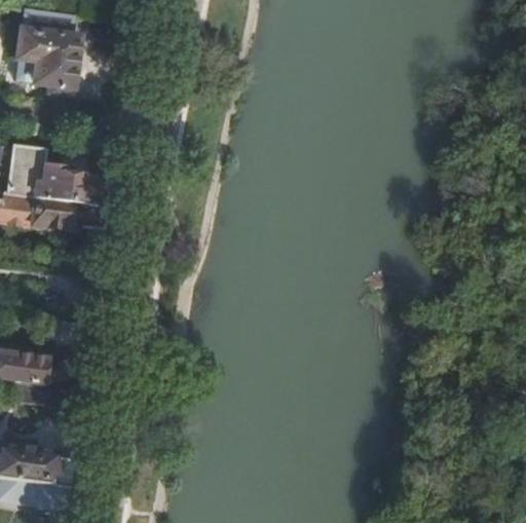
[(74,14),(26,8),(23,29),(19,28),(14,58),(35,60),(32,82),(47,84),(46,92),(67,95),(68,87),(71,87),(77,36),(71,35),(74,14)]
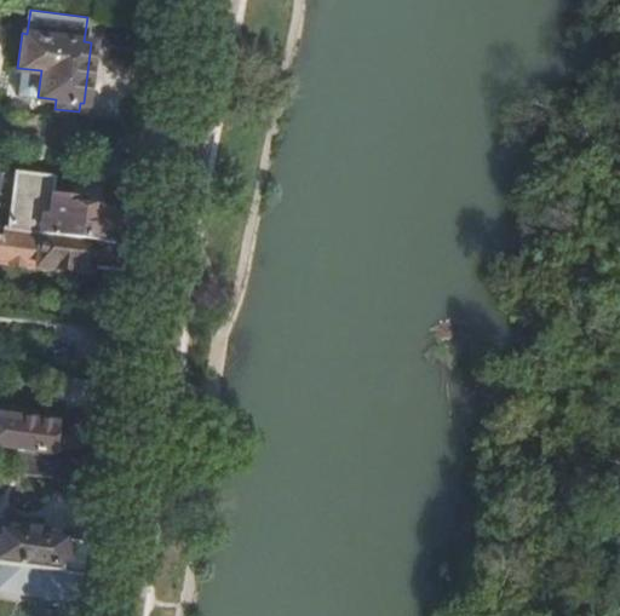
[(125,245),(131,207),(114,205),(114,211),(75,206),(75,200),(50,197),(52,176),(16,171),(7,229),(125,245)]
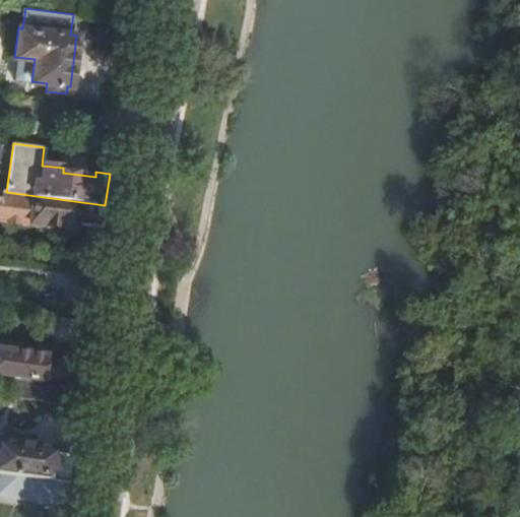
[(102,228),(105,205),(6,192),(0,191),(0,217),(26,221),(26,219),(73,227),(75,224),(102,228)]
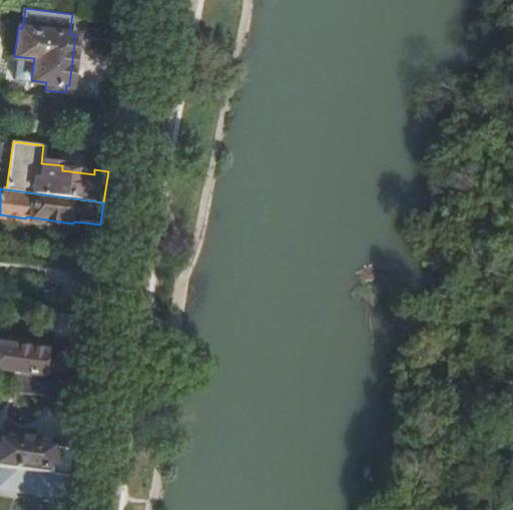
[(85,340),(88,315),(57,311),(54,335),(85,340)]
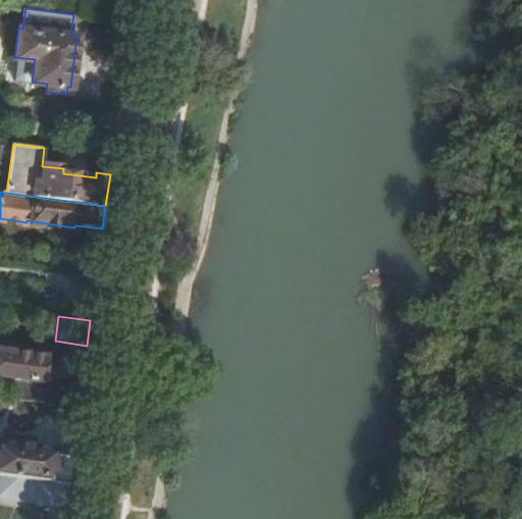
[(0,377),(41,382),(45,356),(0,350),(0,377)]
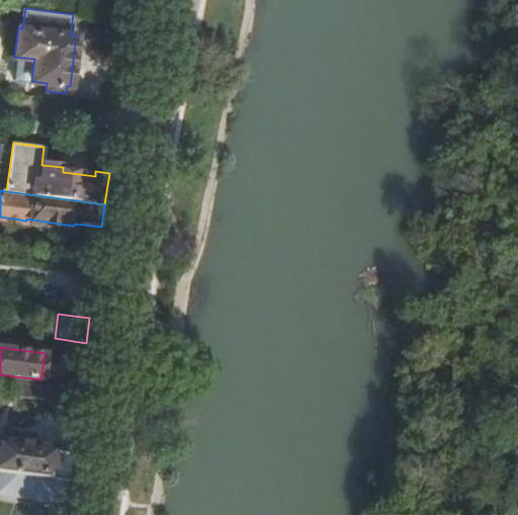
[(67,480),(71,452),(55,450),(55,447),(0,440),(0,468),(16,471),(67,480)]
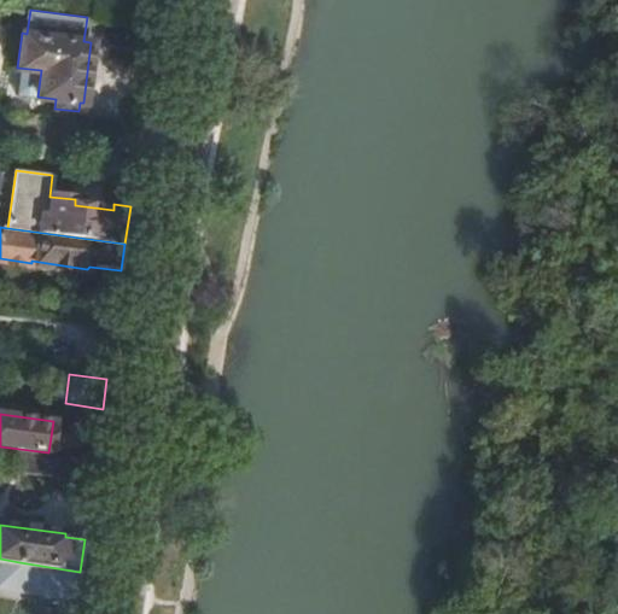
[(77,595),(80,572),(19,562),(17,585),(77,595)]
